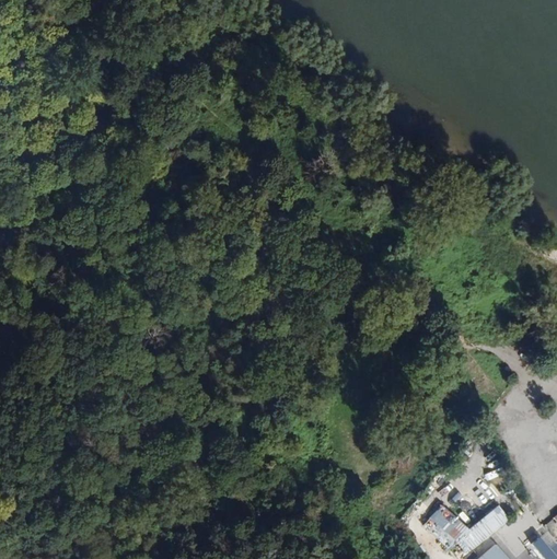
[(280,216),(275,228),(280,232),(287,219),(280,216)]
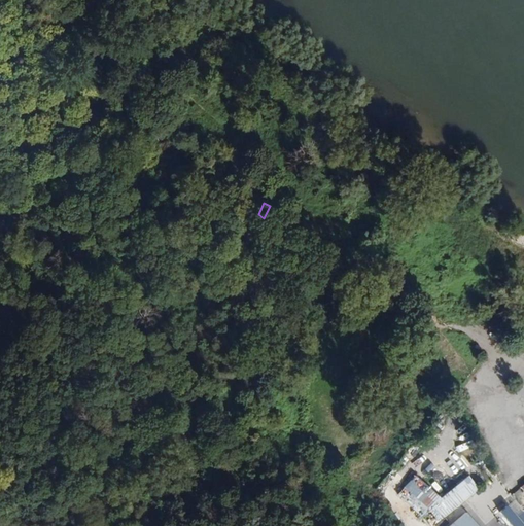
[(511,469),(502,477),(512,488),(520,481),(511,469)]
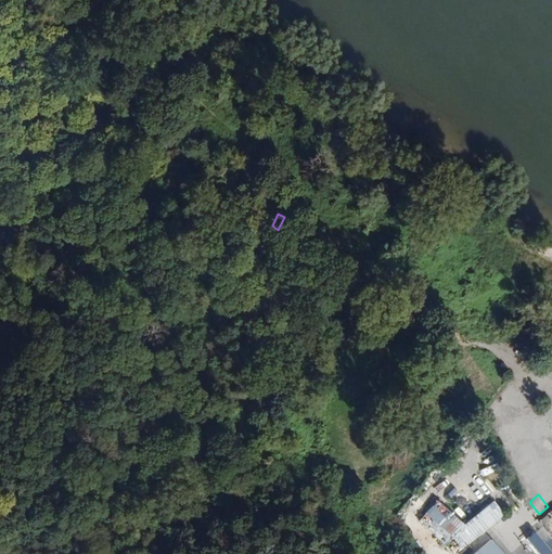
[(459,552),(505,515),(495,500),(463,525),(443,499),(425,512),(441,532),(444,531),(459,552)]
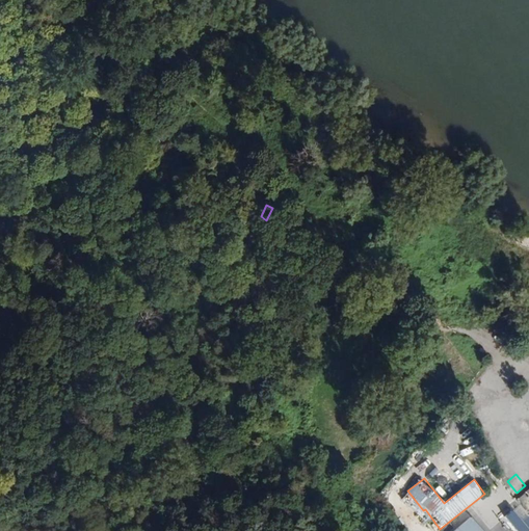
[(528,524),(527,525),(518,513),(510,521),(519,530),(528,530),(528,524)]
